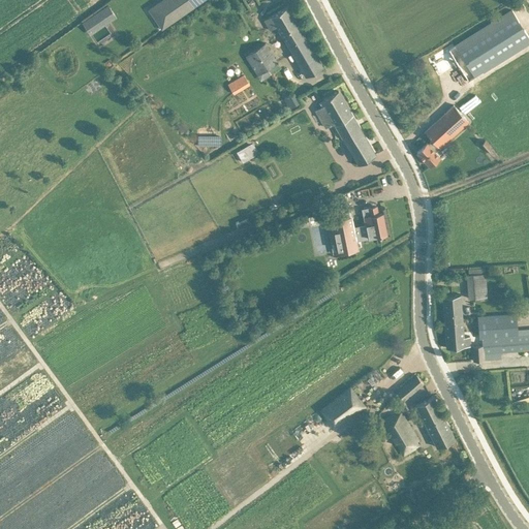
[(166,0),(151,11),(162,28),(201,0),(166,0)]
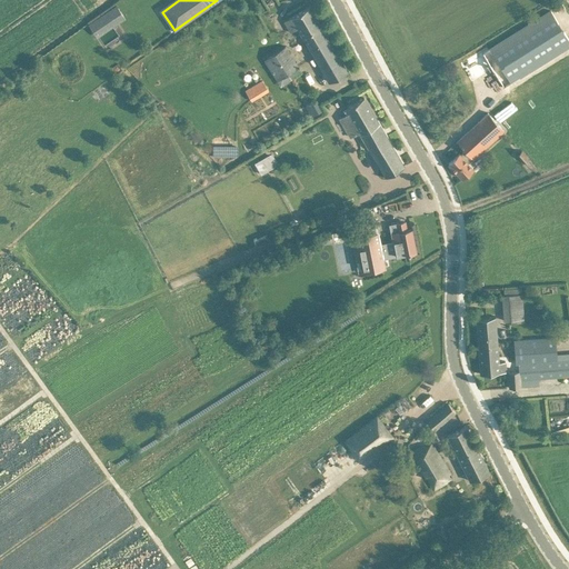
[(116,5),(88,23),(98,37),(126,18),(116,5)]
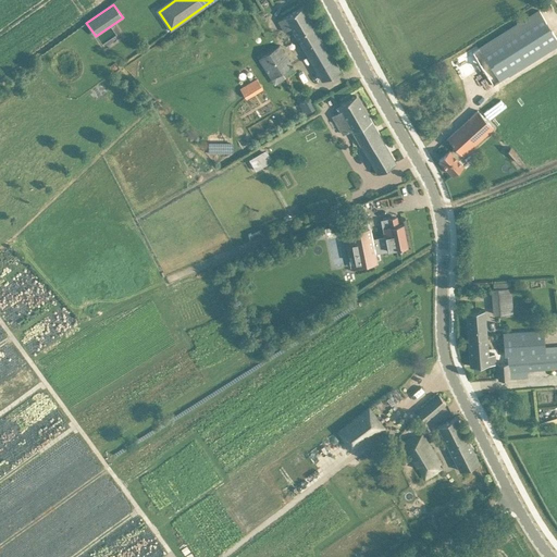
[(302,5),(294,12),(277,21),(284,32),(292,27),(322,79),(339,70),(302,5)]
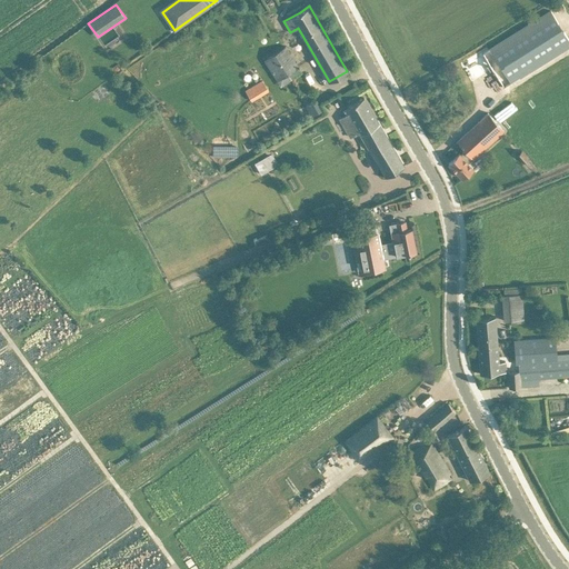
[(487,50),(482,52),(492,69),(503,87),(508,93),(523,83),(522,82),(519,77),(528,71),(568,45),(568,39),(550,10),(487,50)]
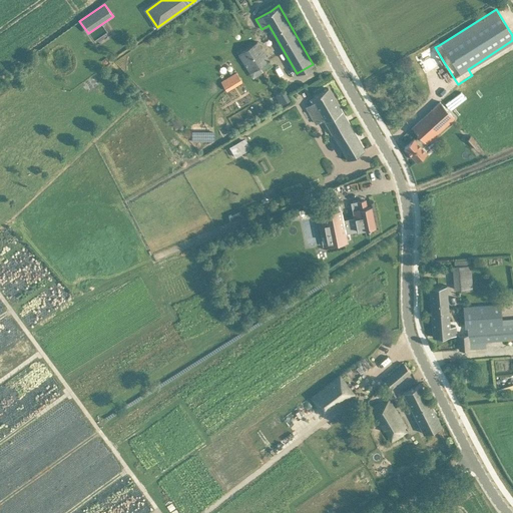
[(250,72),(260,66),(264,71),(273,65),(270,59),(259,41),(238,54),(250,72)]
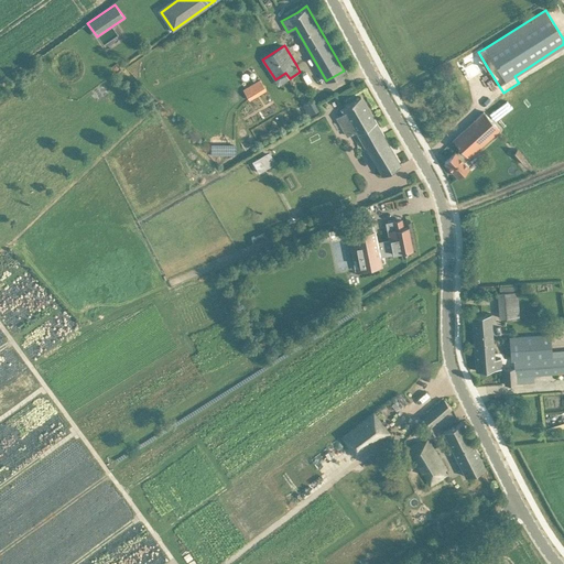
[(260,78),(243,88),(250,99),(267,89),(260,78)]
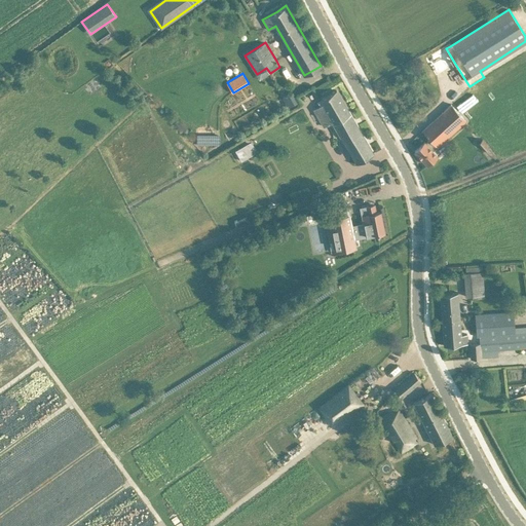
[(320,100),(322,104),(314,109),(324,126),(332,121),(357,163),(374,153),(336,89),(320,100)]
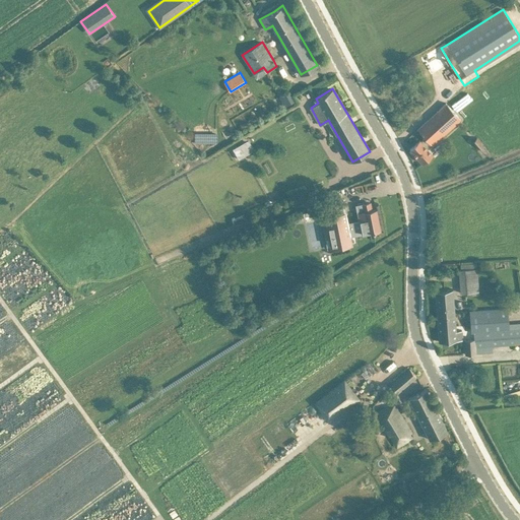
[(279,96),(284,106),(296,100),(289,90),(279,96)]
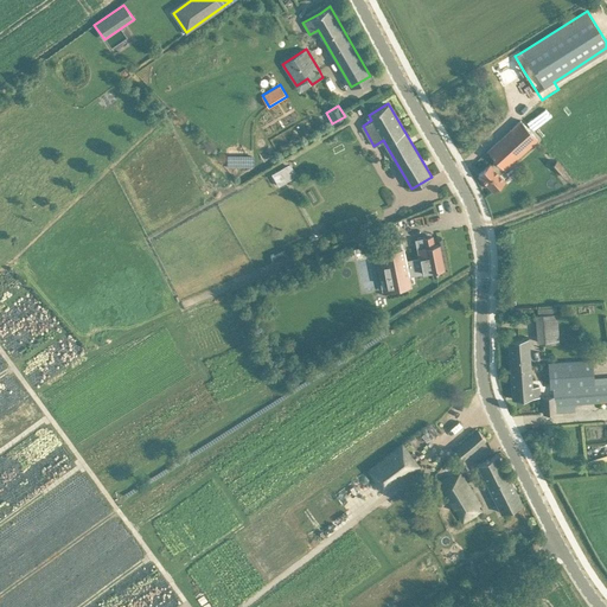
[(521,120),(497,142),(487,151),(497,160),(491,165),(490,164),(479,174),(493,190),(497,186),(499,187),(504,183),(503,181),(504,179),(499,173),(537,139),(521,120)]
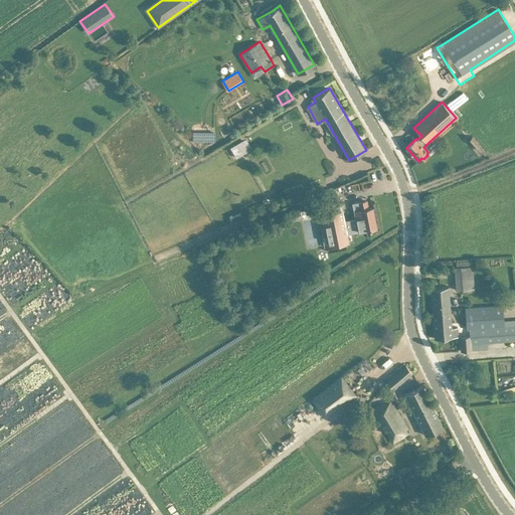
[(472,136),(467,140),(474,148),(479,144),(472,136)]
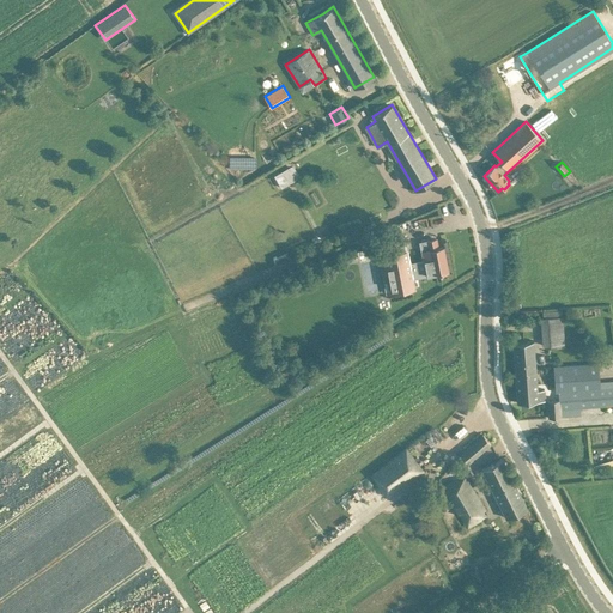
[(389,244),(357,250),(358,255),(363,254),(363,252),(375,249),(376,254),(378,254),(386,293),(417,287),(414,278),(434,273),(448,271),(443,247),(438,248),(436,238),(428,241),(429,249),(429,250),(430,259),(423,260),(423,259),(410,262),(405,241),(389,244)]
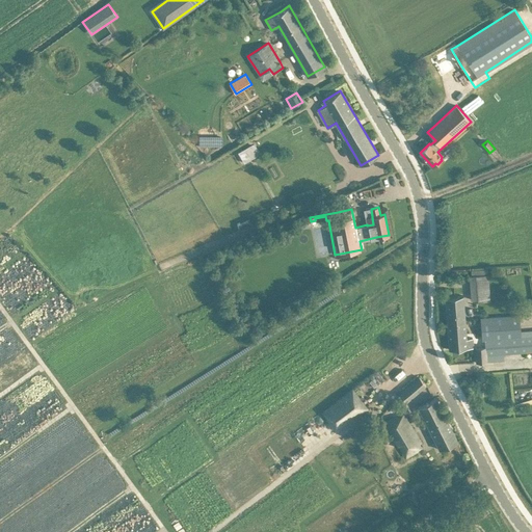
[(469,274),(471,300),(482,299),(482,301),(490,300),(488,272),(481,273),(469,274)]
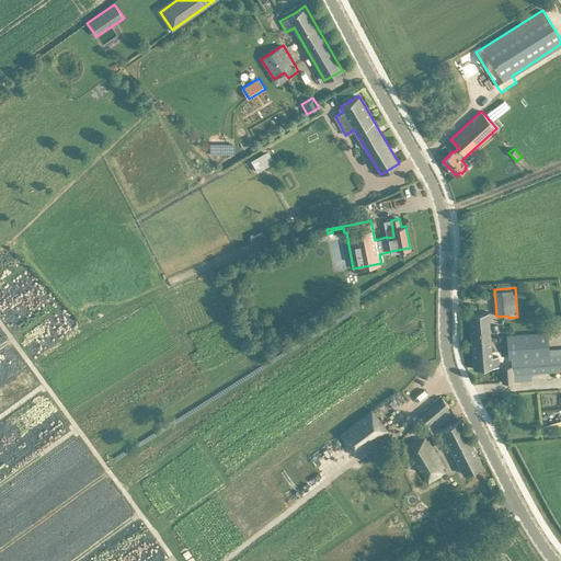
[(470,312),(471,341),(491,339),(490,335),(489,311),(470,312)]
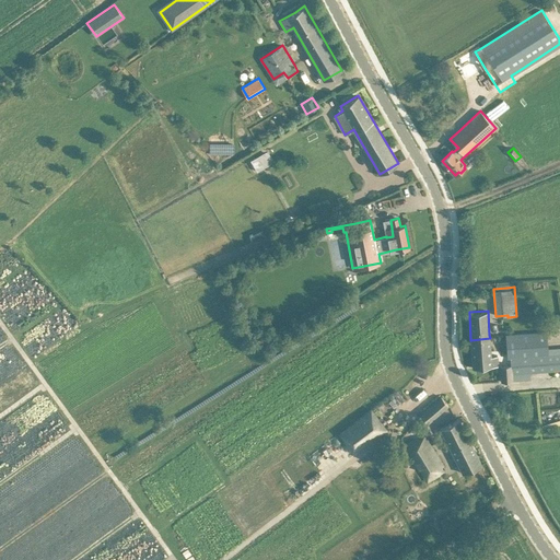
[(511,358),(512,364),(512,373),(513,381),(531,380),(529,372),(559,370),(559,353),(548,354),(547,331),(505,335),(506,358),(511,358)]
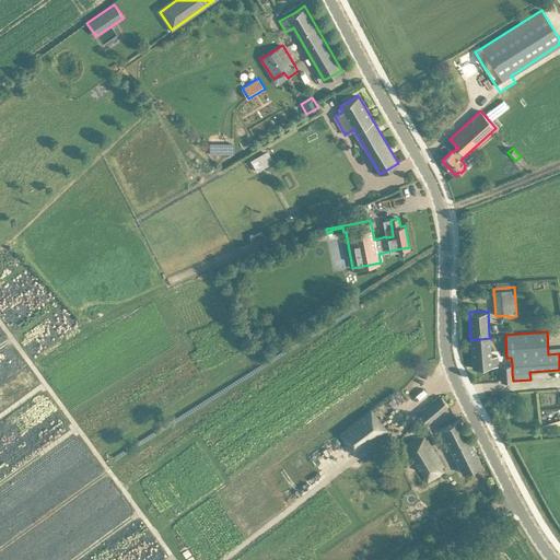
[(490,338),(470,340),(473,368),(499,365),(498,354),(491,356),(490,338)]
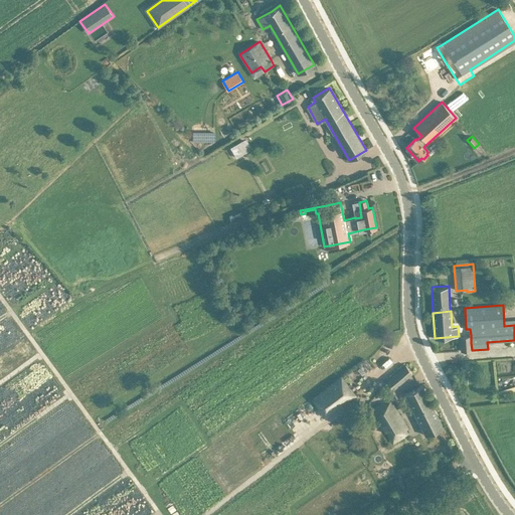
[(461,351),(472,350),(471,343),(471,335),(460,336),(461,351)]
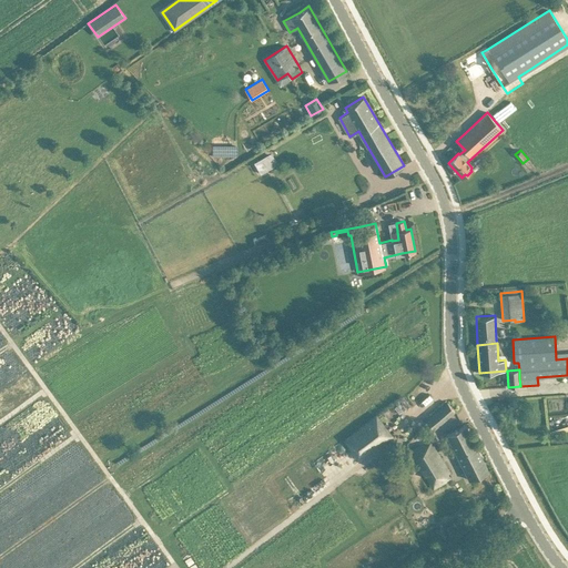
[(447,402),(426,419),(434,429),(455,411),(447,402)]
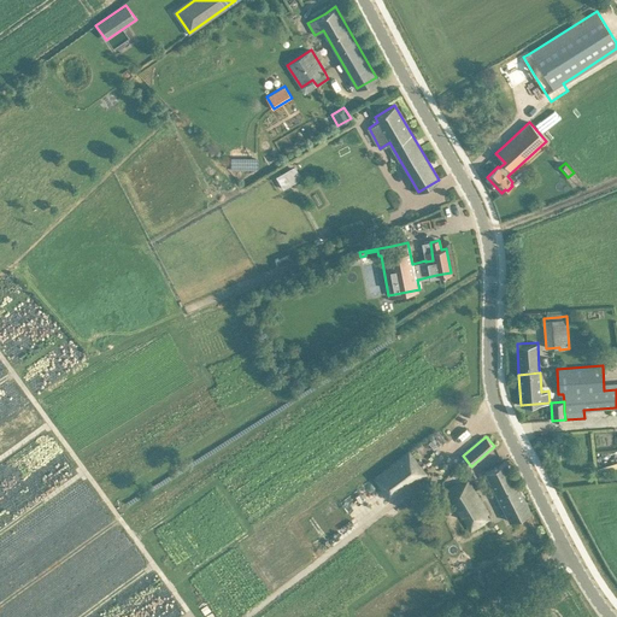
[(409,448),(371,476),(389,500),(427,471),(409,448)]
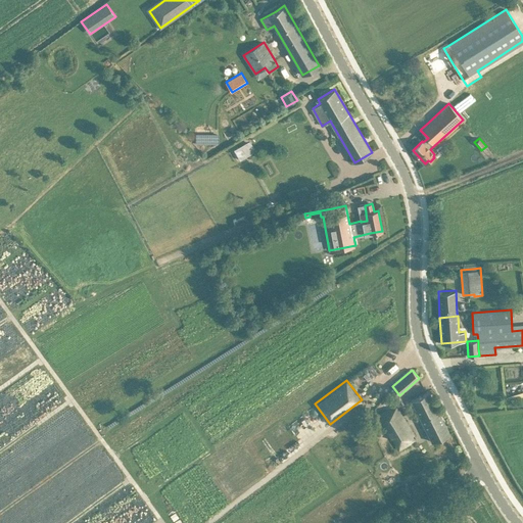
[(428,391),(411,399),(432,441),(449,433),(428,391)]
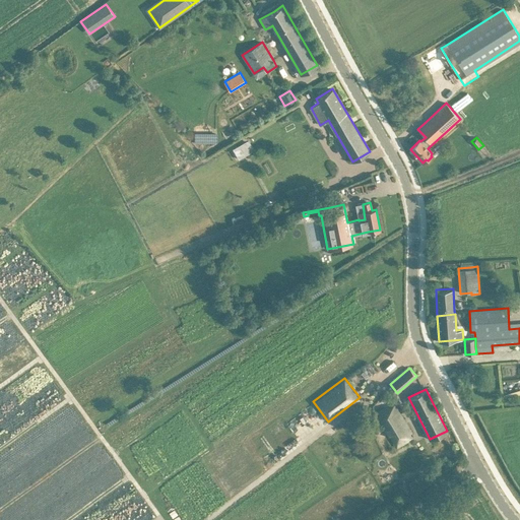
[(388,406),(387,404),(377,410),(397,447),(409,440),(406,434),(411,432),(396,405),(392,408),(390,405),(388,406)]
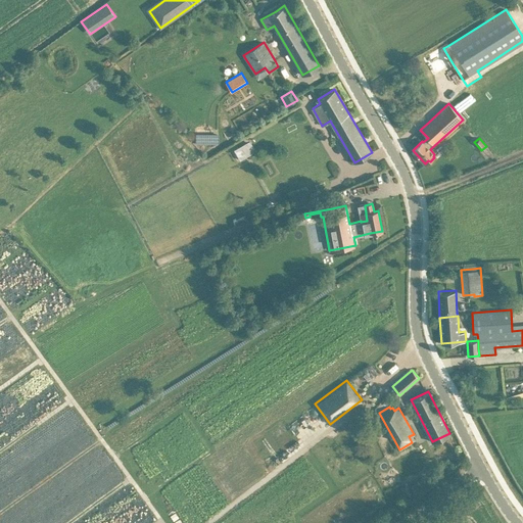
[(436,453),(440,459),(446,457),(442,449),(436,453)]
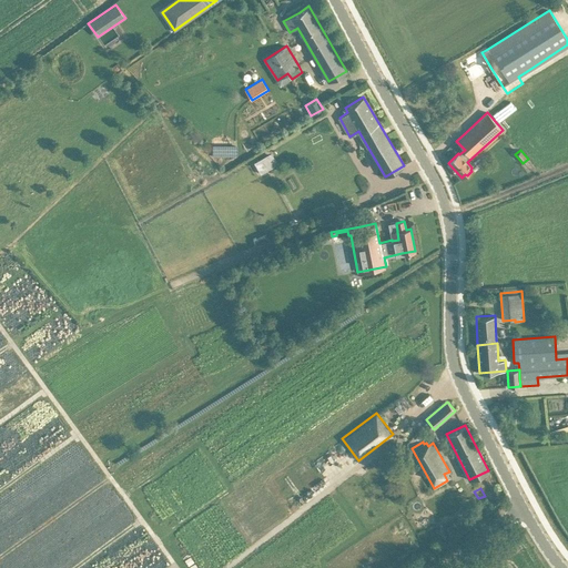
[(455,531),(452,524),(445,527),(444,526),(437,529),(442,537),(448,534),(448,535),(455,531)]
